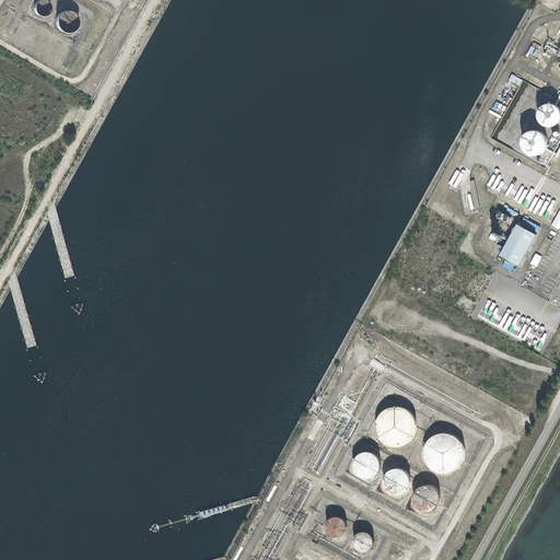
[(44,16),(47,14),(49,12),(50,9),(49,6),(47,2),(45,0),(42,0),(41,0),(38,1),(35,2),(34,4),(33,9),(33,11),(35,14),(37,16),(42,18),(44,16)]
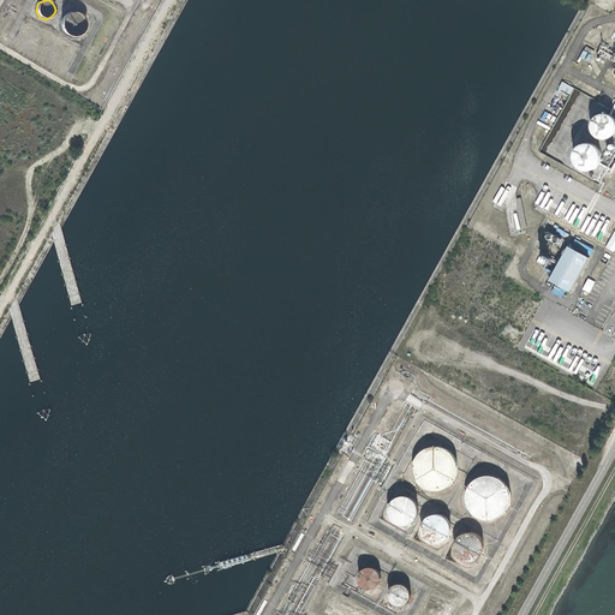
[(78,35),(82,33),(84,29),(85,24),(84,19),(82,16),(78,13),(73,12),(69,13),(65,16),(63,19),(61,24),(63,29),(65,33),(69,35),(73,36),(78,35)]
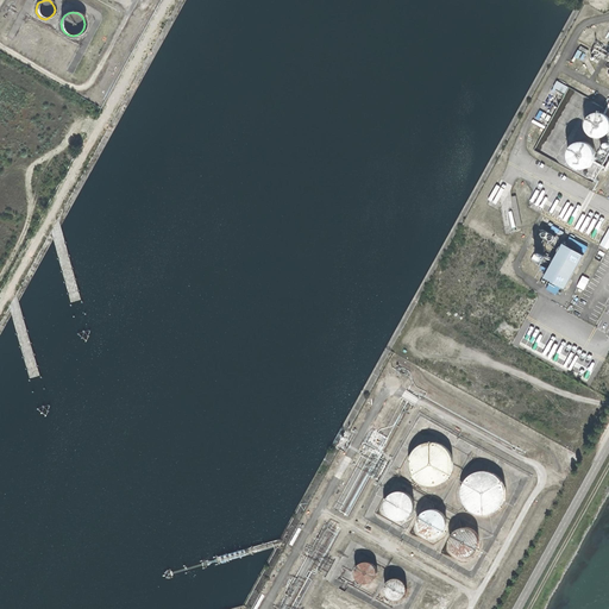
[(577,60),(583,63),(589,54),(579,48),(571,63),(575,64),(577,60)]
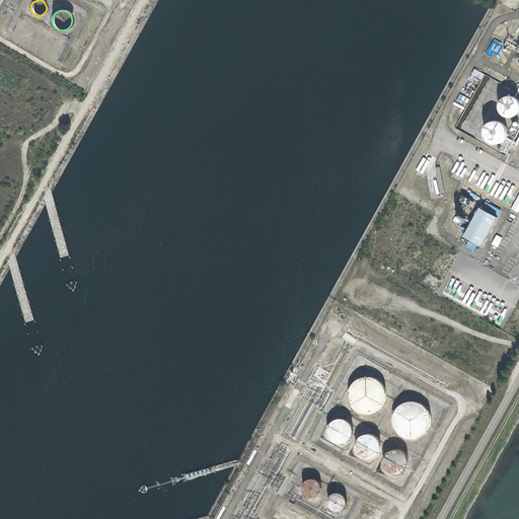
[(483,79),(486,74),(475,69),(472,74),(483,79)]
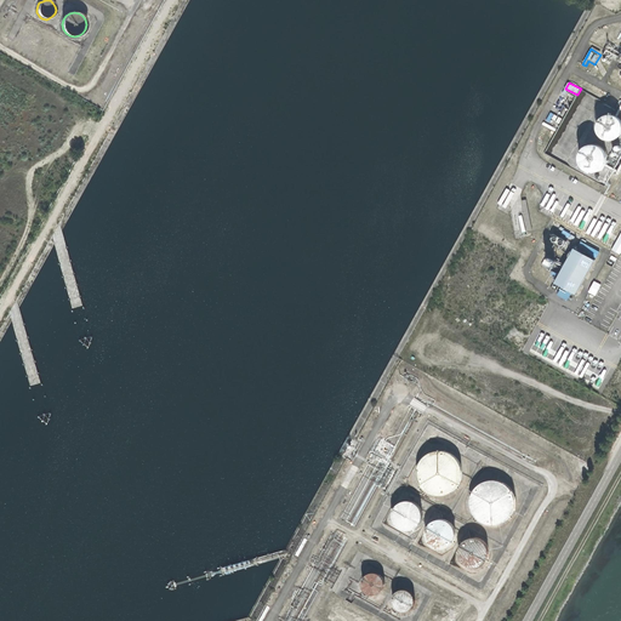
[(610,143),(615,140),(617,135),(619,130),(617,125),(615,120),(610,118),(604,117),(599,118),(594,120),(592,124),(591,130),(592,135),(594,140),(599,143),(604,144),(610,143)]
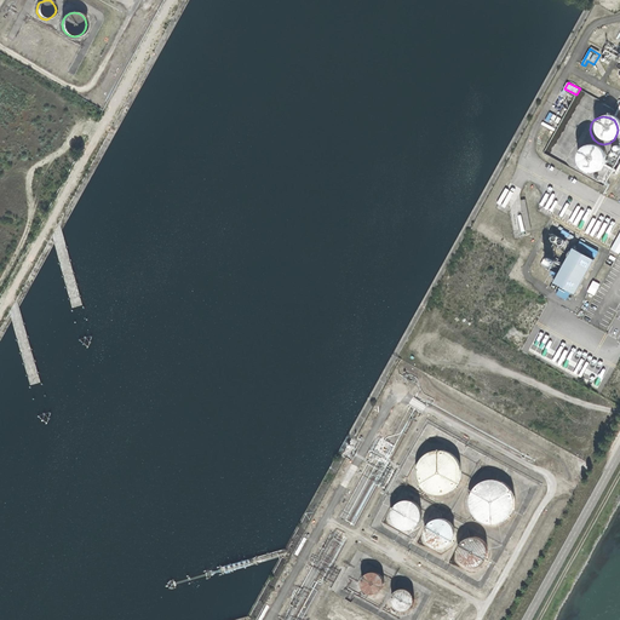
[(592,174),(596,171),(600,166),(601,161),(600,156),(596,151),(592,148),(586,148),(580,149),(577,151),(574,155),(573,161),(573,166),(577,171),(581,174),(586,176),(592,174)]
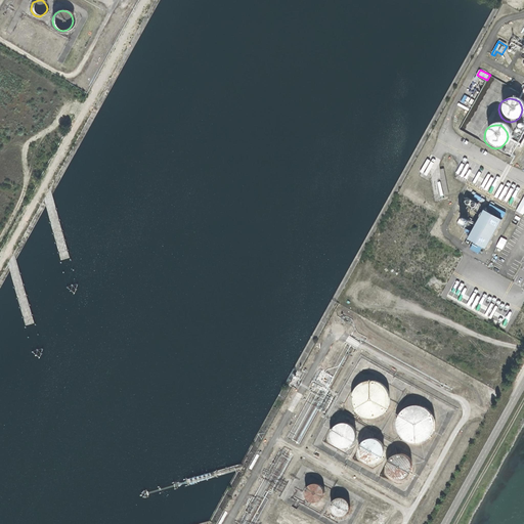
[(441,199),(445,198),(440,171),(436,172),(441,199)]
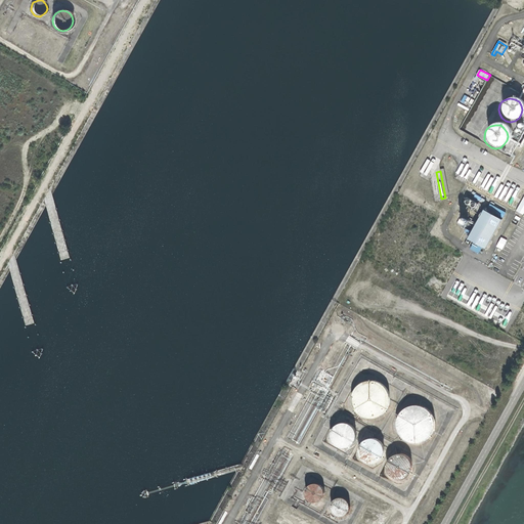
[(523,193),(513,214),(520,218),(523,211),(523,193)]
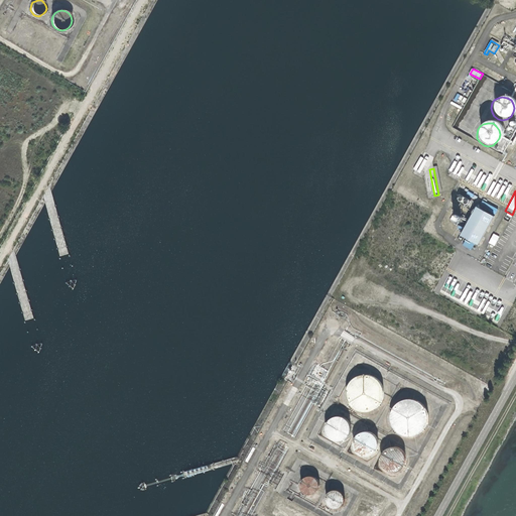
[(459,191),(458,195),(469,201),(471,198),(459,191)]
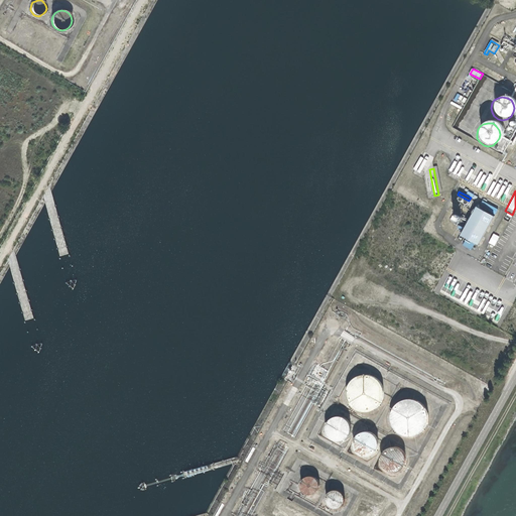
[(452,203),(464,210),(468,203),(457,196),(452,203)]
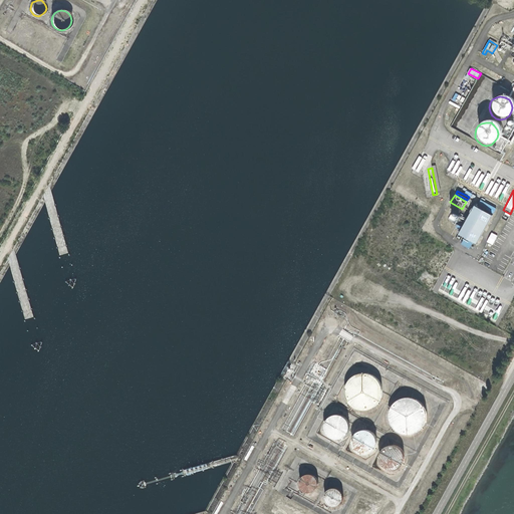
[(475,208),(490,217),(493,211),(477,203),(475,208)]
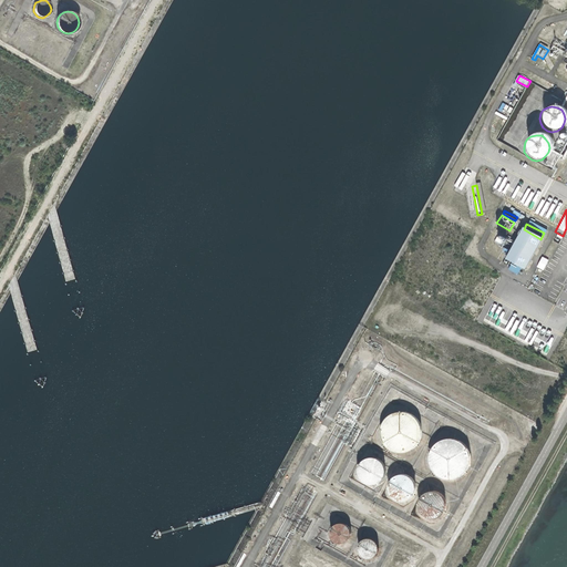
[(521,230),(503,261),(509,266),(519,270),(523,272),(539,241),(521,230)]
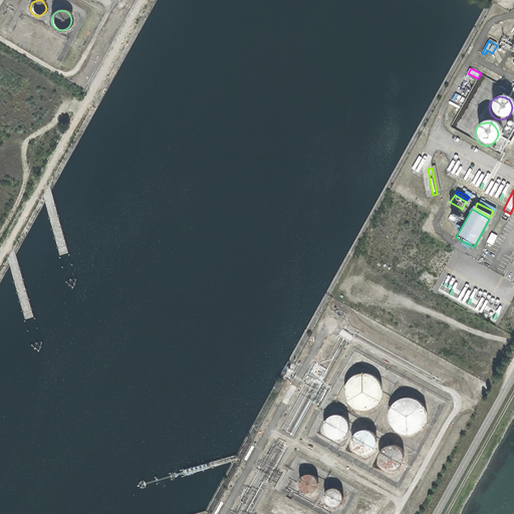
[(503,214),(499,221),(504,224),(508,217),(503,214)]
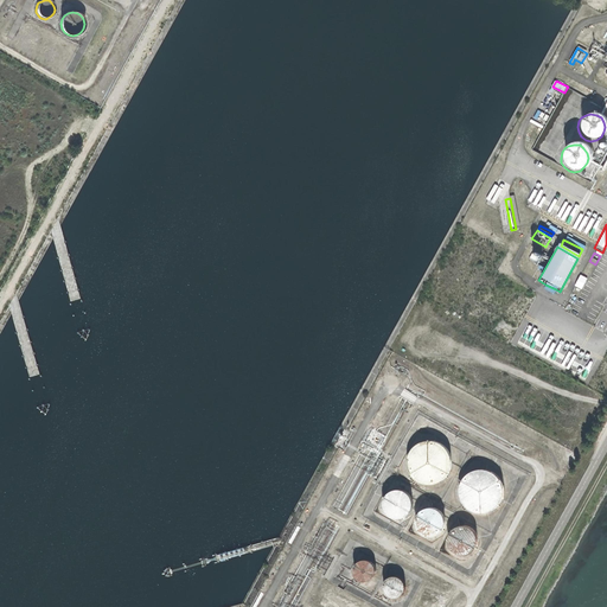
[(583,288),(589,278),(581,274),(575,285),(583,288)]
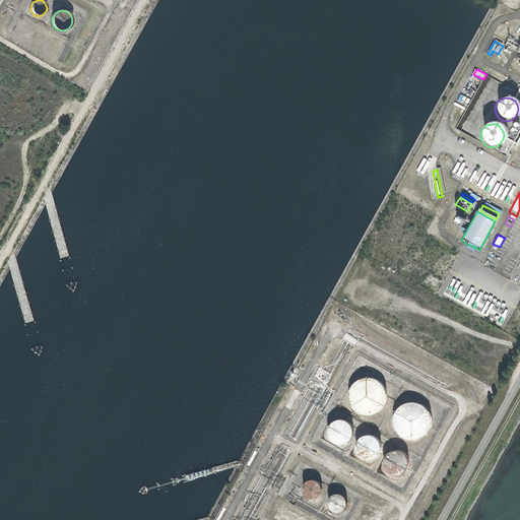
[(476,248),(467,244),(464,250),(472,254),(476,248)]
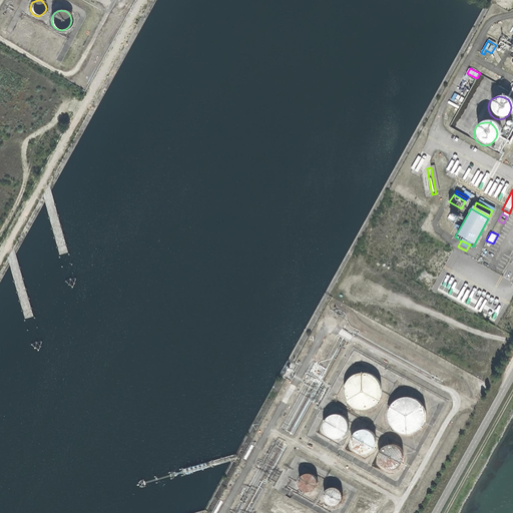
[(367,409),(373,405),(377,399),(379,392),(377,385),(373,379),(367,375),(361,374),(353,375),(348,379),(344,384),(342,392),(344,399),(348,405),(353,409),(360,410),(367,409)]
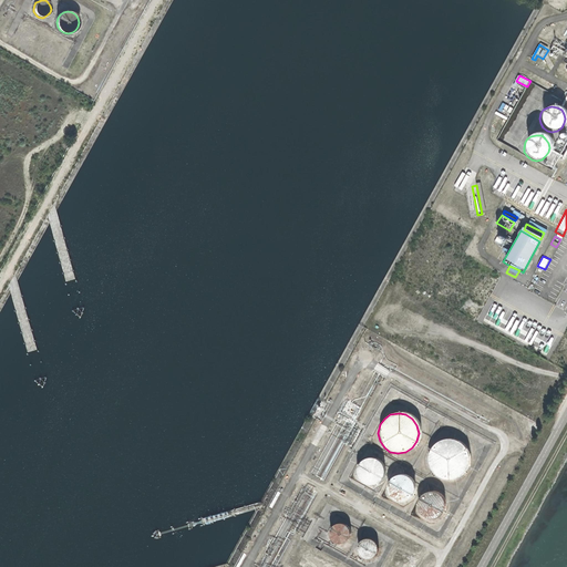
[(455,478),(462,474),(466,467),(468,460),(466,452),(462,445),(455,441),(447,440),(440,442),(434,445),(430,451),(428,460),(429,467),(433,474),(440,478),(447,480),(455,478)]
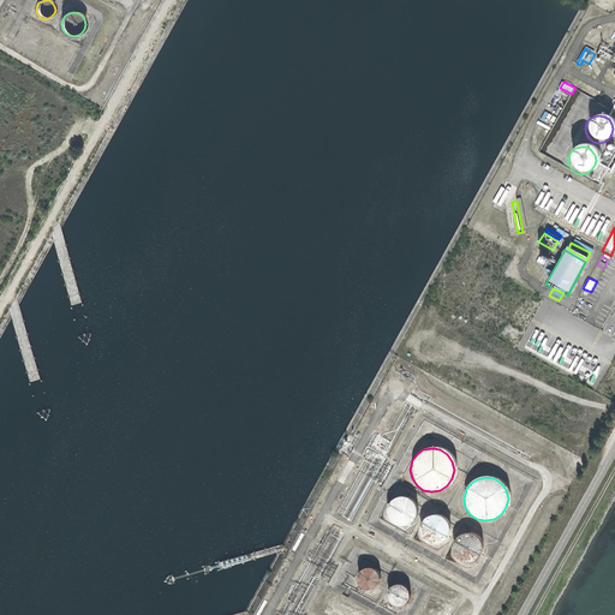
[(406,525),(411,521),(413,517),(415,511),(413,506),(411,501),(407,499),(400,496),(394,497),(389,501),(387,505),(386,511),(387,515),(389,521),(395,525),(400,525),(406,525)]
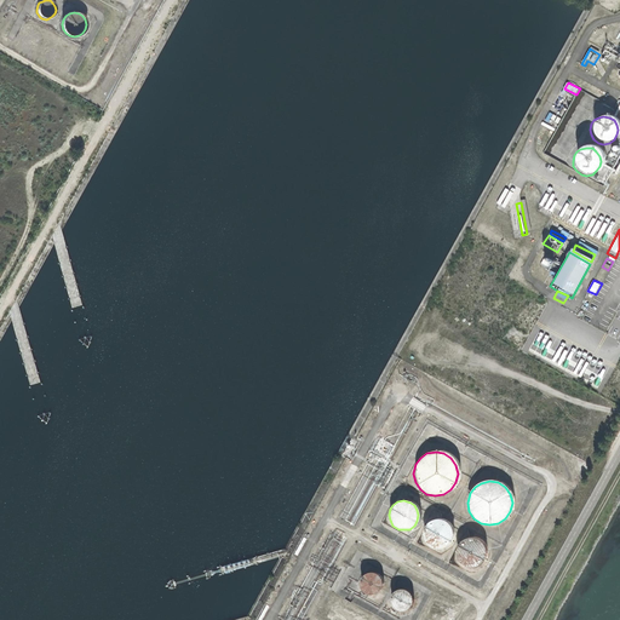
[(443,547),(448,544),(451,539),(452,533),(451,528),(448,523),(445,521),(437,518),(431,521),(426,523),(424,528),(423,533),(424,539),(426,544),(432,547),(437,549),(443,547)]
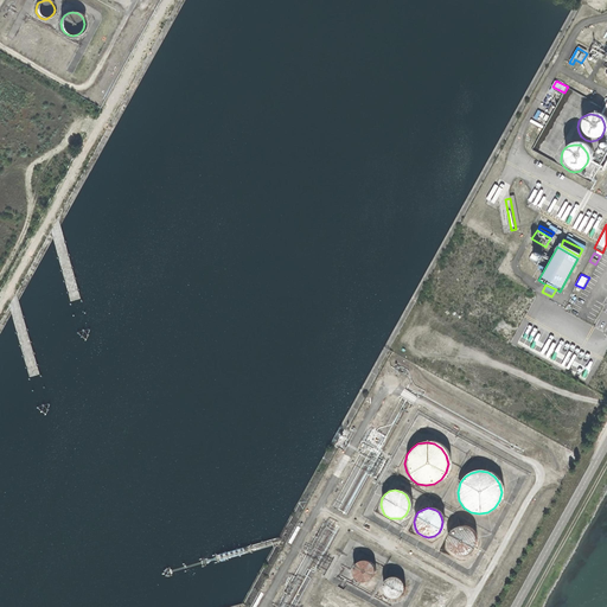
[(465,555),(470,551),(473,547),(474,541),(473,536),(470,531),(466,529),(460,526),(454,528),(449,531),(447,535),(446,541),(446,545),(449,551),(454,555),(460,555),(465,555)]
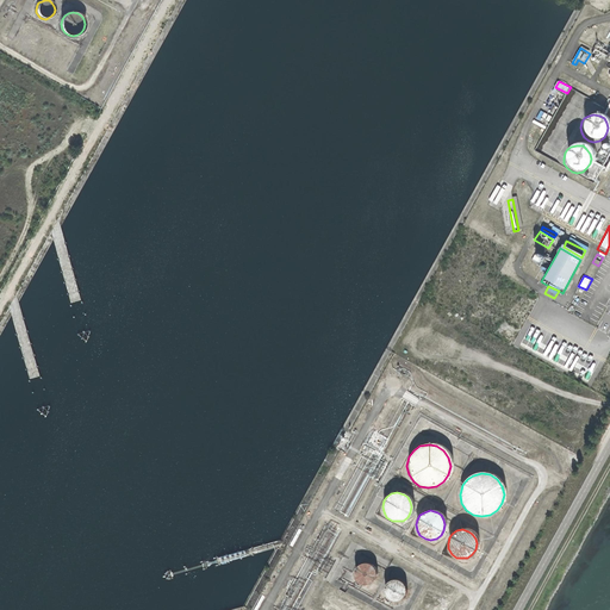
[(368,586),(372,583),(374,579),(375,576),(374,571),(372,567),(368,565),(365,565),(360,566),(356,567),(355,571),(354,576),(354,580),(356,583),(360,585),(365,586),(368,586)]
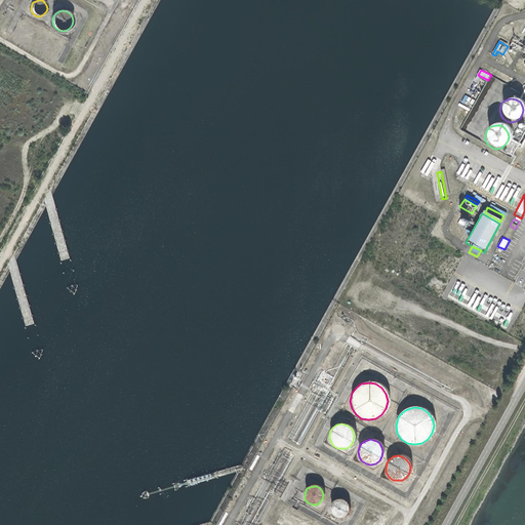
[(342,518),(347,516),(349,513),(349,509),(349,506),(347,502),(344,500),(339,499),(335,500),(333,502),(331,506),(330,510),(331,513),(333,516),(336,518),(339,519),(342,518)]
